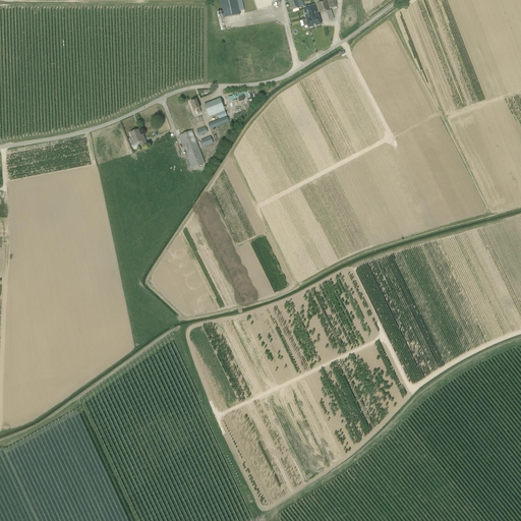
[(219,0),(224,17),(240,14),(236,0),(219,0)]
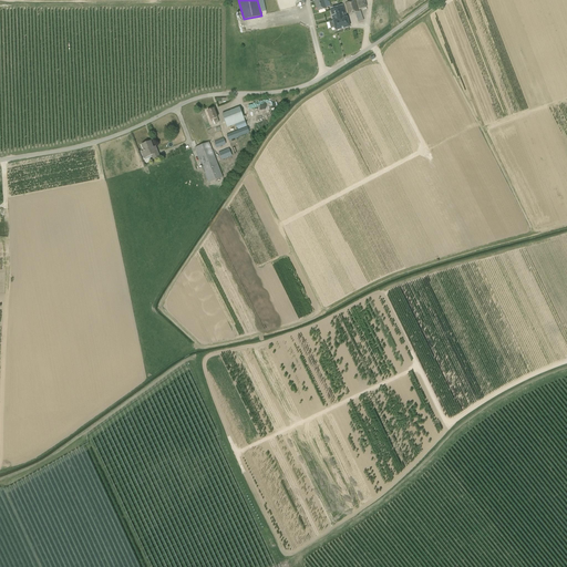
[(320,0),(315,2),(317,12),(326,9),(326,8),(330,7),(329,1),(327,1),(326,0),(320,0)]
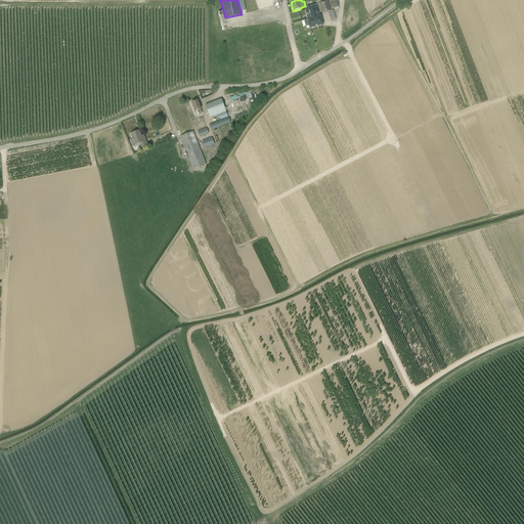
[(320,2),(318,3),(321,14),(328,12),(331,20),(336,19),(333,10),(331,11),(330,4),(329,0),(328,0),(322,0),(323,1),(320,2)]
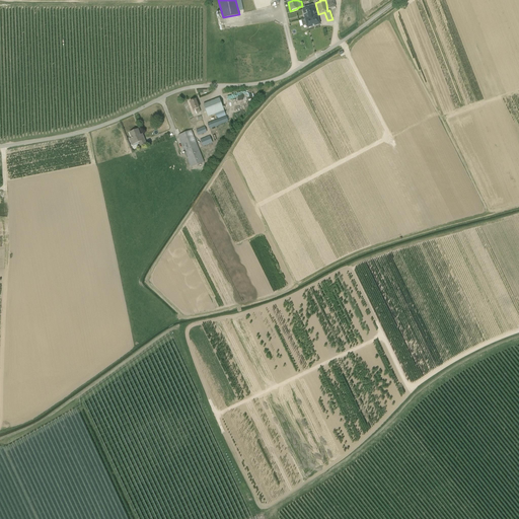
[(326,0),(329,8),(337,6),(334,0),(326,0)]
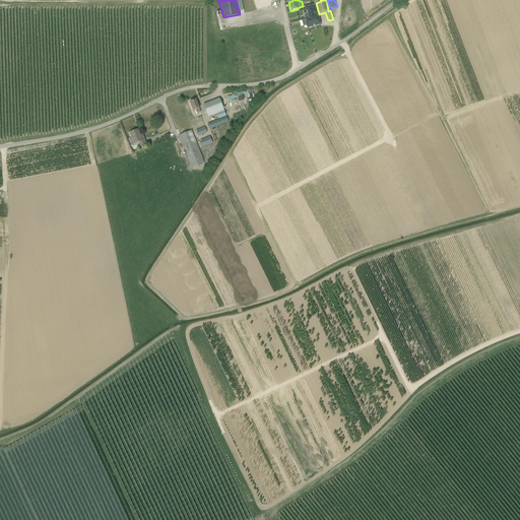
[(315,4),(303,8),(306,18),(318,15),(315,4)]
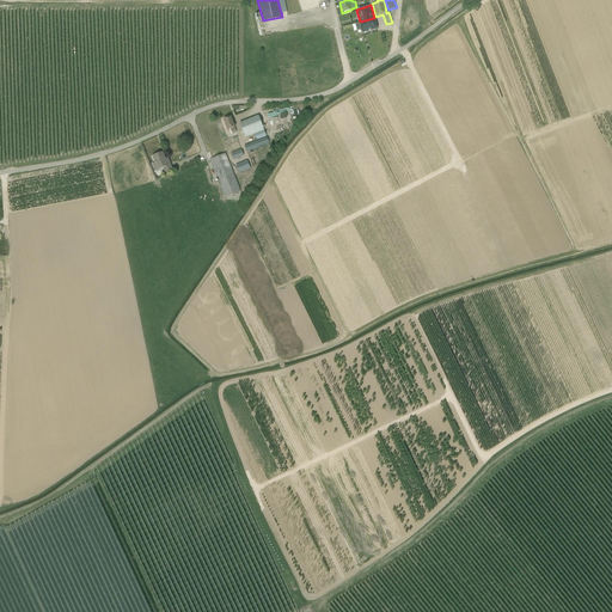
[(374,18),(360,22),(363,32),(377,29),(374,18)]
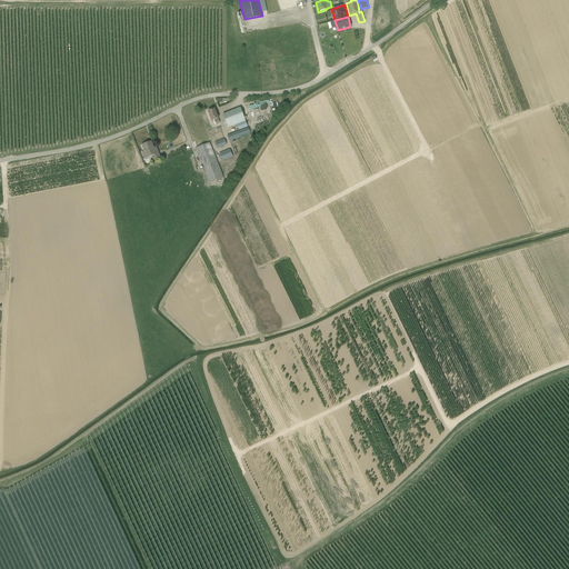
[(240,108),(222,115),(228,129),(236,126),(238,131),(243,129),(248,128),(246,122),(246,121),(240,108)]
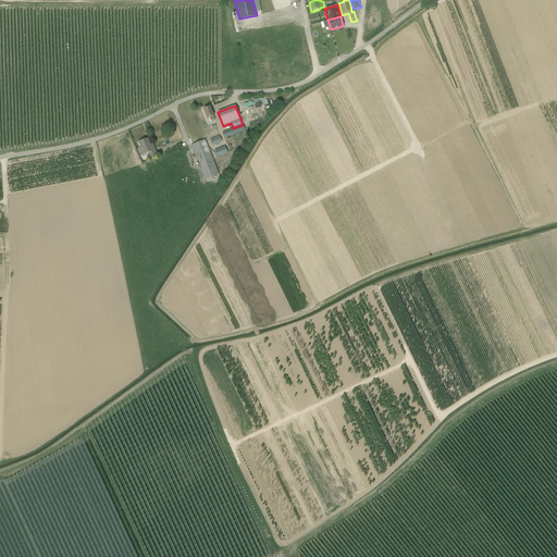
[(207,119),(209,118),(211,122),(215,121),(213,116),(210,107),(203,110),(207,119)]
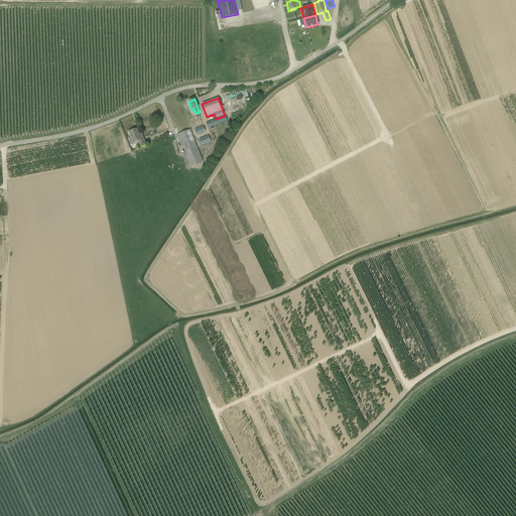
[(227,121),(225,116),(206,123),(209,128),(227,121)]
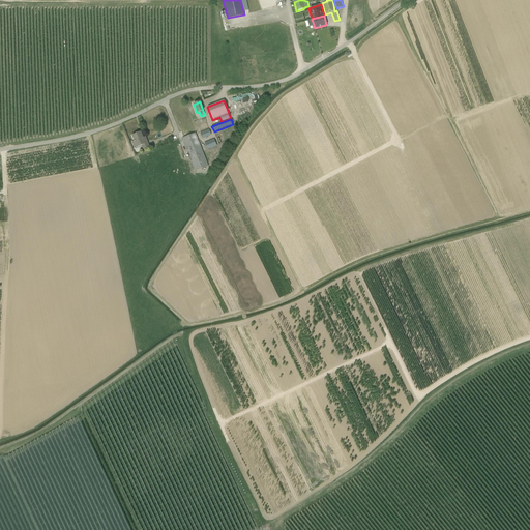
[(203,139),(211,135),(209,129),(200,133),(203,139)]
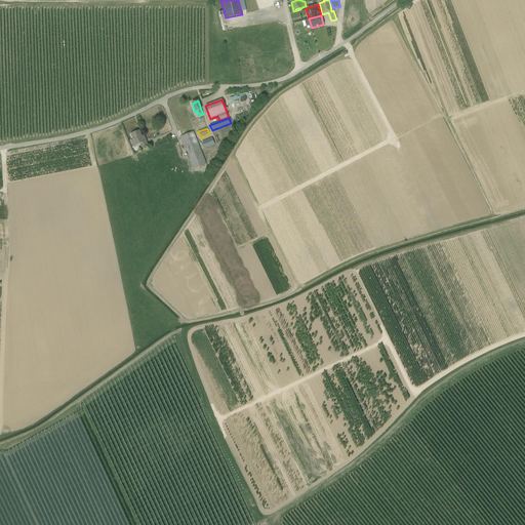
[(133,140),(131,142),(133,147),(139,145),(142,149),(148,146),(146,139),(144,140),(139,131),(131,134),(133,140)]
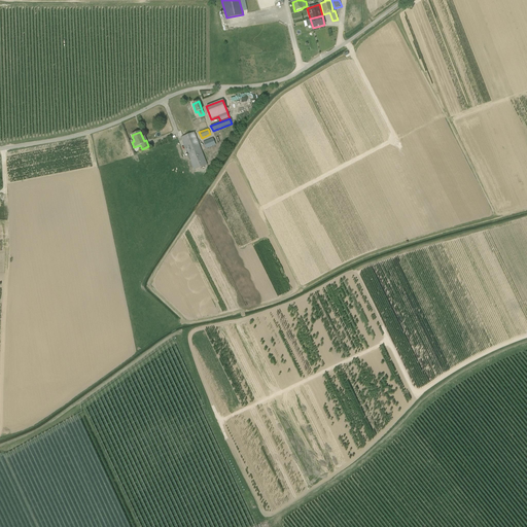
[(180,138),(190,164),(194,171),(207,165),(195,133),(180,138)]
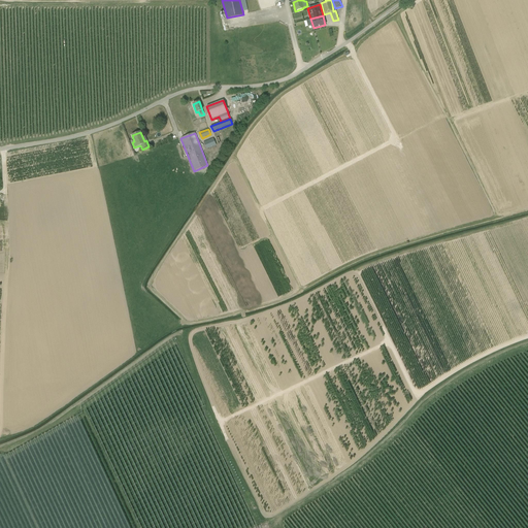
[(216,145),(213,138),(203,142),(206,150),(216,145)]
